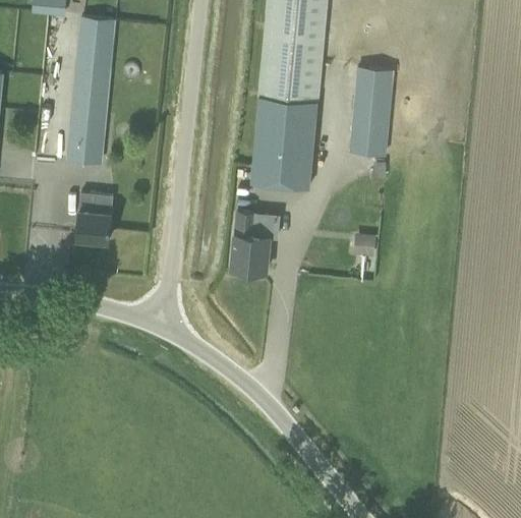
[(33,0),(32,13),(62,16),(63,0),(33,0)]
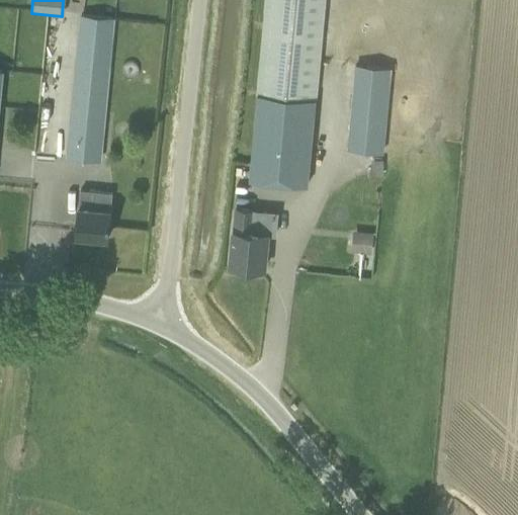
[(266,0),(257,98),(316,103),(326,0),(266,0)]
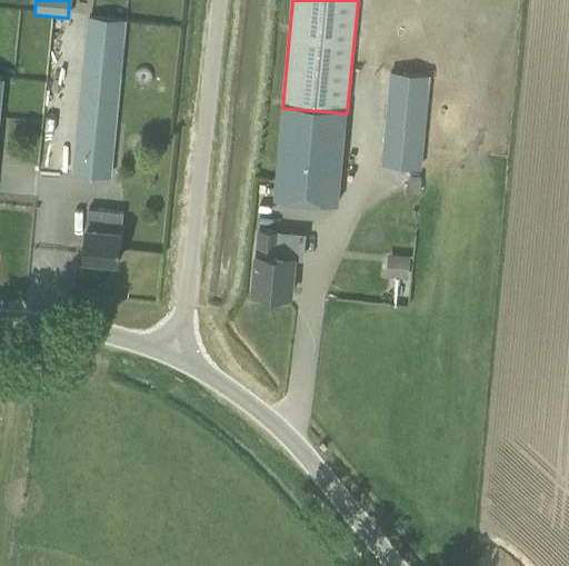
[(126,23),(103,21),(88,19),(71,175),(109,178),(126,23)]
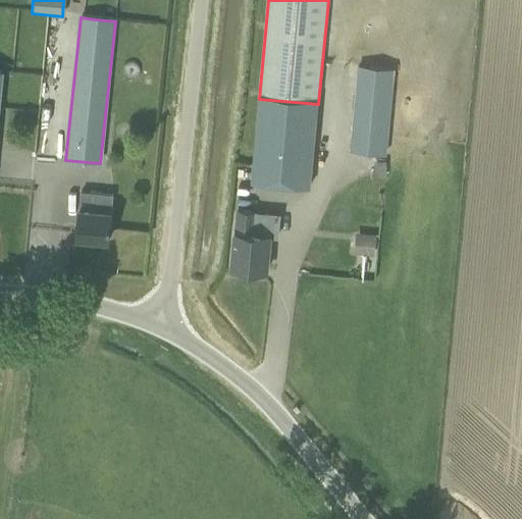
[(359,67),(350,153),(387,157),(394,97),(396,71),(359,67)]
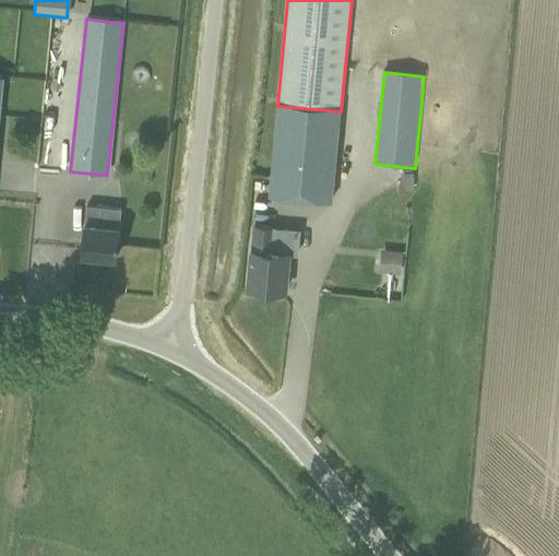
[(273,156),(270,197),(300,200),(304,160),(335,162),(341,111),(277,106),(273,156)]
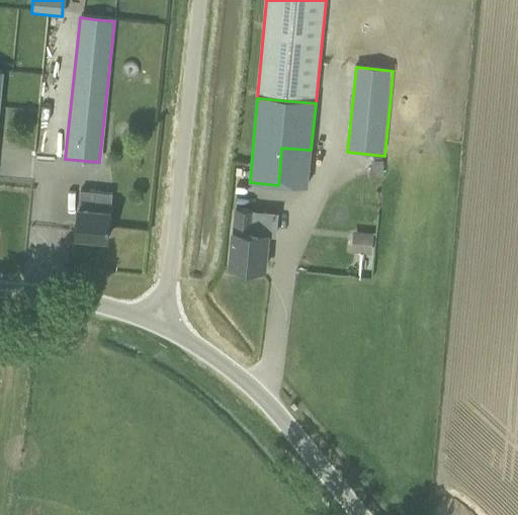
[(112,196),(92,194),(80,193),(76,237),(108,240),(112,196)]
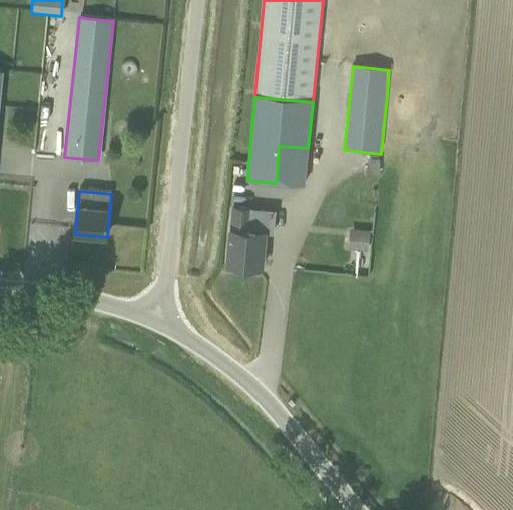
[(233,209),(227,265),(262,269),(264,248),(266,234),(247,232),(249,211),(233,209)]
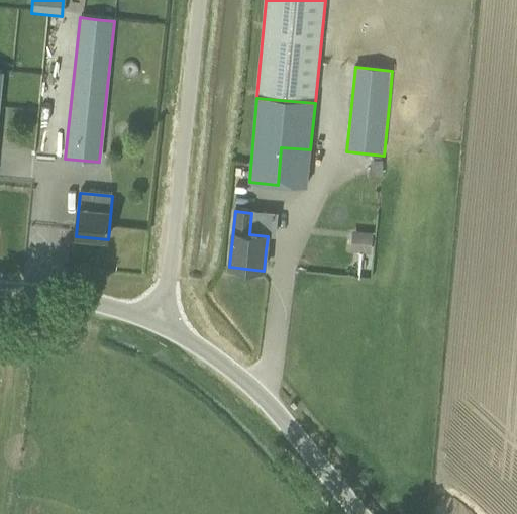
[(374,251),(375,232),(353,231),(352,250),(374,251)]
